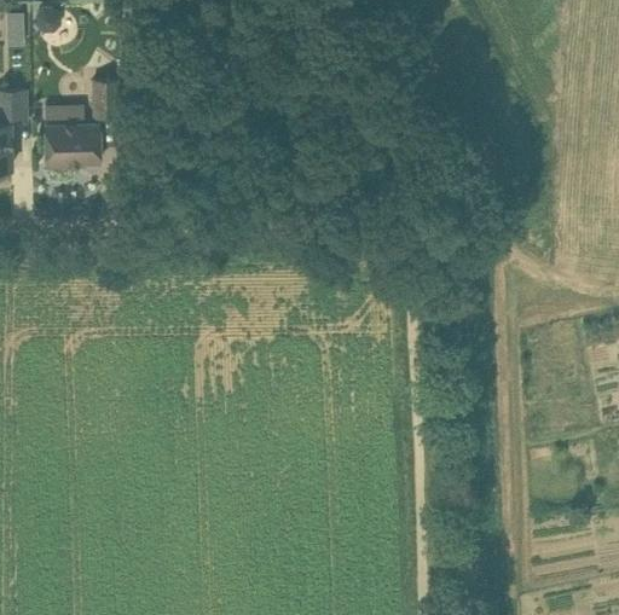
[(38,16),(38,25),(44,32),(53,32),(59,25),(59,16),(53,10),(44,10),(38,16)]
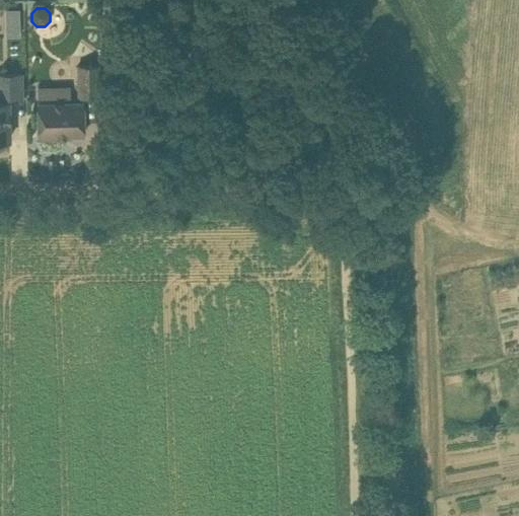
[(18,38),(19,11),(6,10),(5,37),(18,38)]
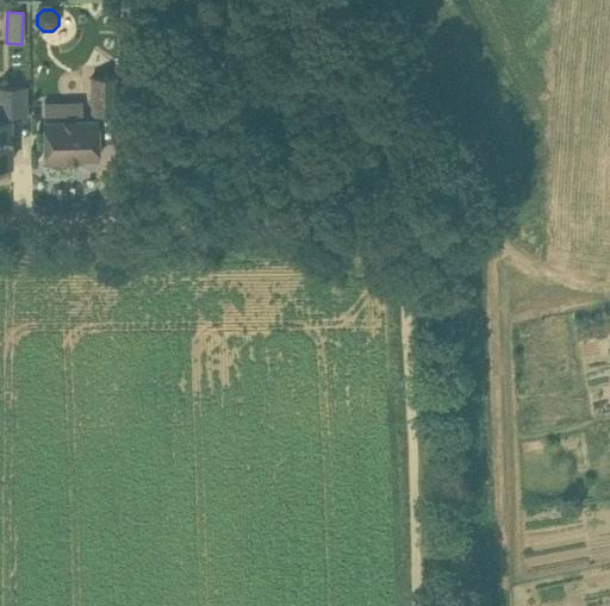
[(92,81),(93,117),(117,116),(116,81),(92,81)]
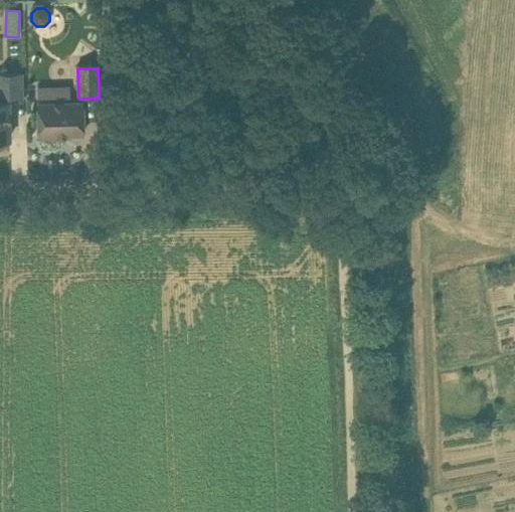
[(9,98),(24,98),(24,75),(0,75),(0,140),(10,140),(9,98)]
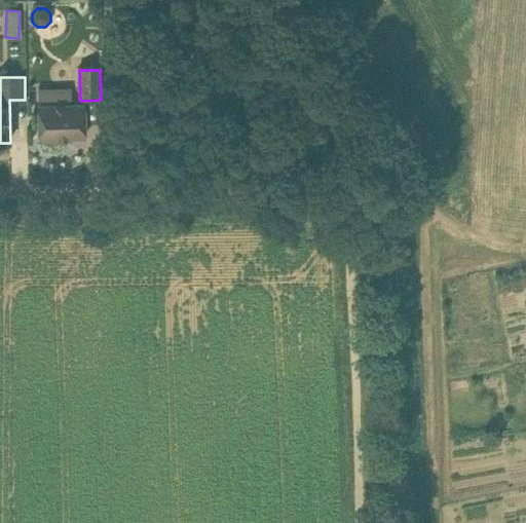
[(64,139),(85,139),(84,105),(38,106),(39,143),(64,142),(64,139)]
